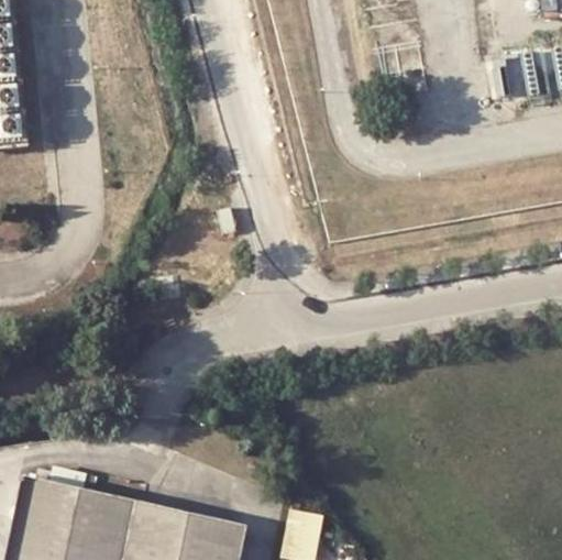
[(538,0),(540,17),(558,14),(555,0),(538,0)]
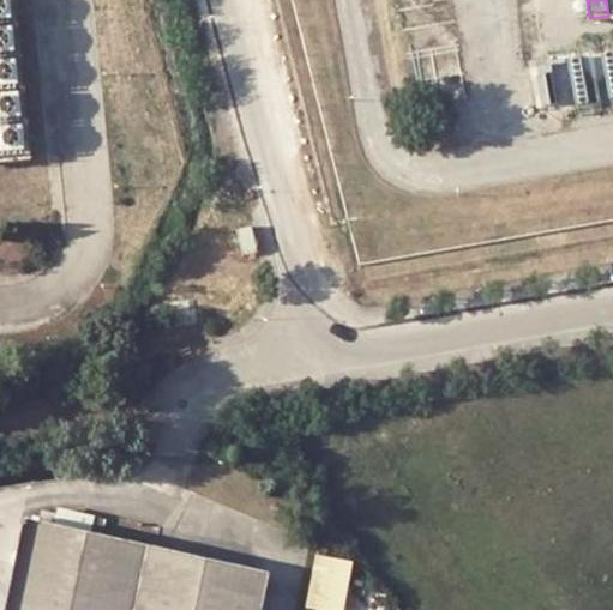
[(0,170),(23,168),(7,1),(0,1),(0,170)]
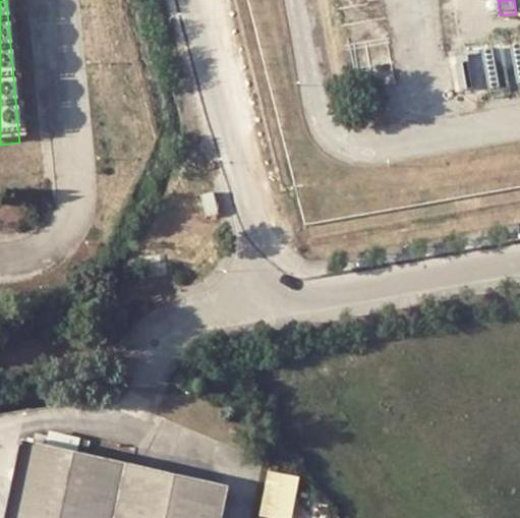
[(212,194),(199,197),(204,219),(217,217),(212,194)]
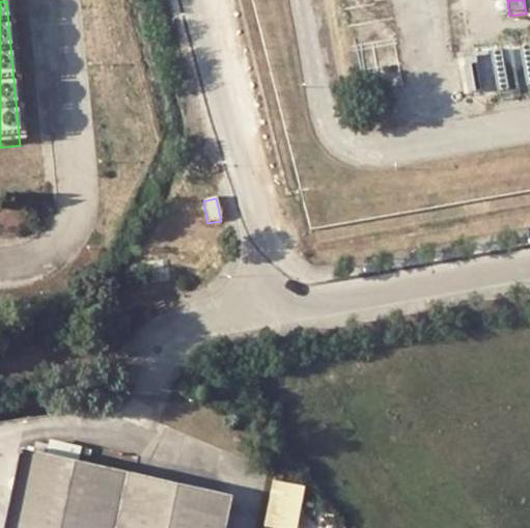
[(51,437),(48,452),(80,460),(83,444),(51,437)]
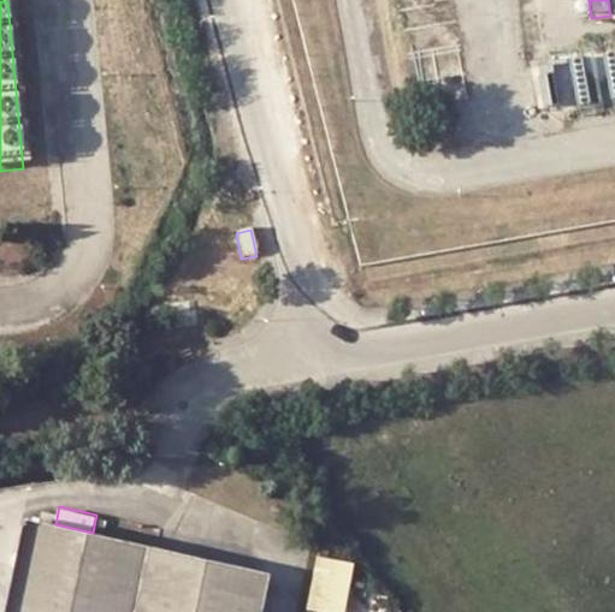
[(55,524),(25,517),(5,611),(261,611),(270,572),(93,533),(55,524)]
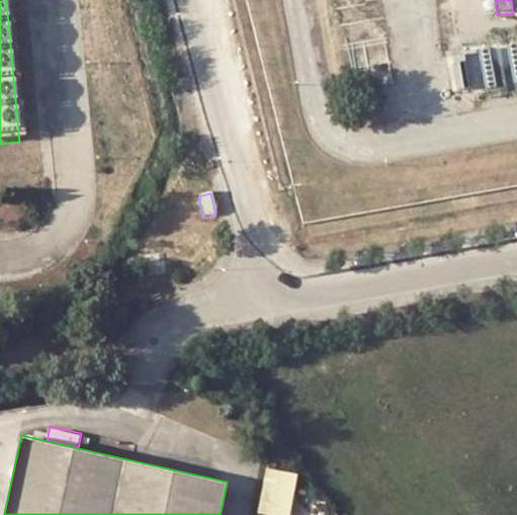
[(267,468),(257,514),(290,514),(299,476),(267,468)]
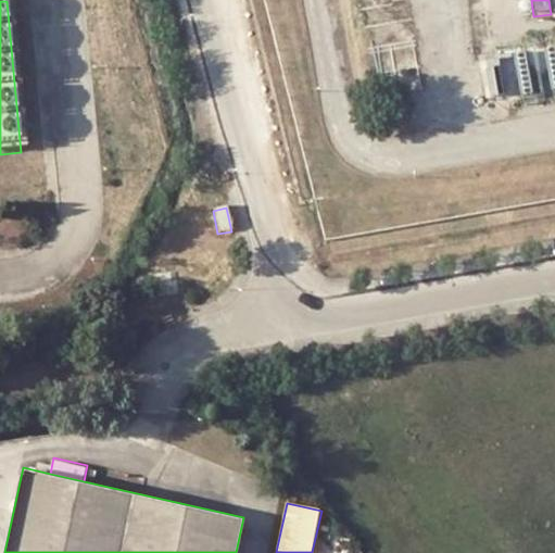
All buildings are outlined.
